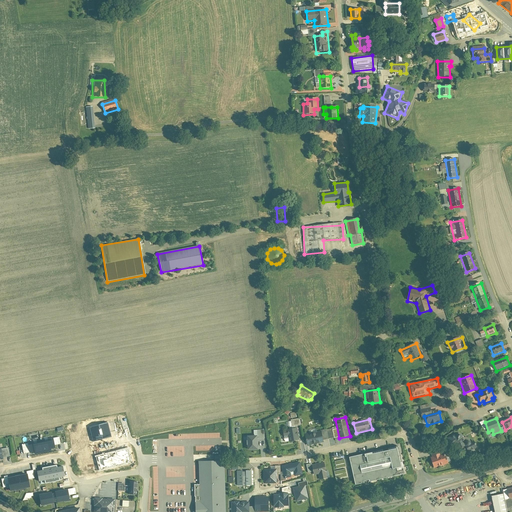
[(108,423),(90,428),(94,443),(112,438),(108,423)]
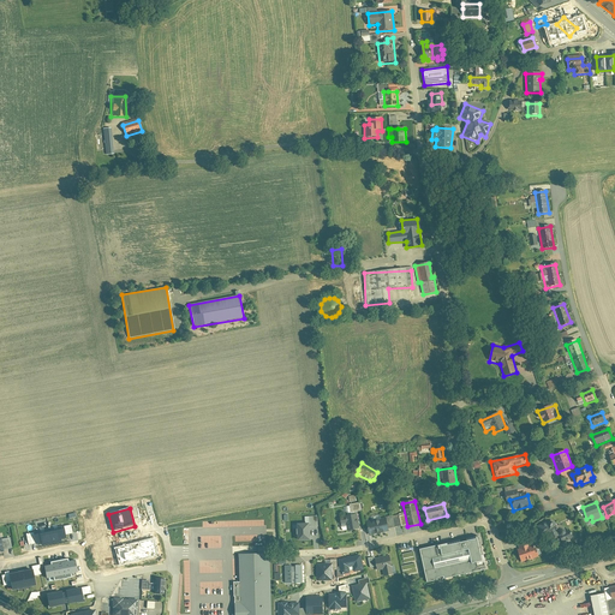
[(342,532),(358,529),(356,515),(340,518),(342,532)]
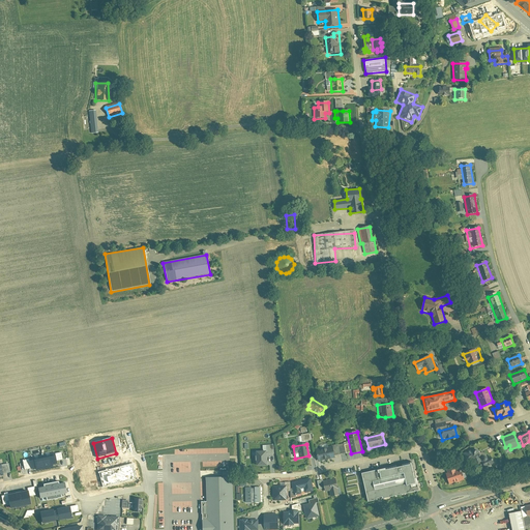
[(317,461),(332,458),(330,448),(315,451),(317,461)]
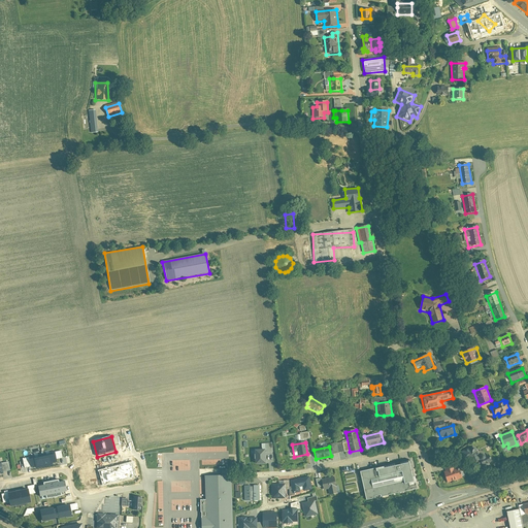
[(255,450),(257,462),(267,461),(266,449),(255,450)]
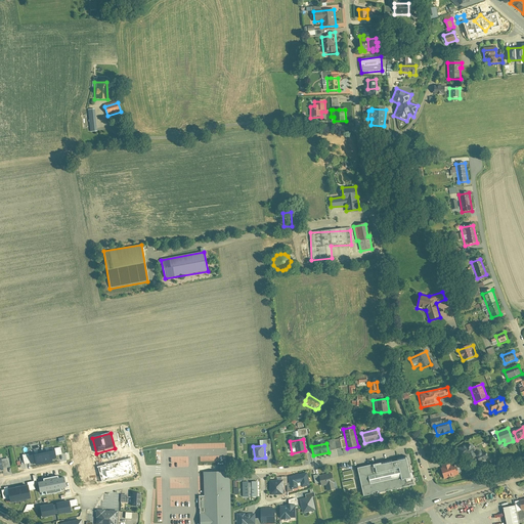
[(467,445),(459,449),(463,457),(467,461),(473,457),(477,454),(474,447),(467,445)]
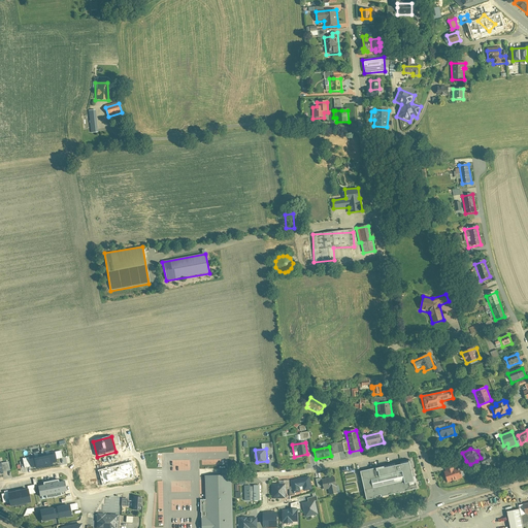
[(30,459),(31,468),(35,467),(36,469),(54,466),(53,464),(58,463),(57,460),(56,453),(53,453),(53,451),(29,455),(30,459)]
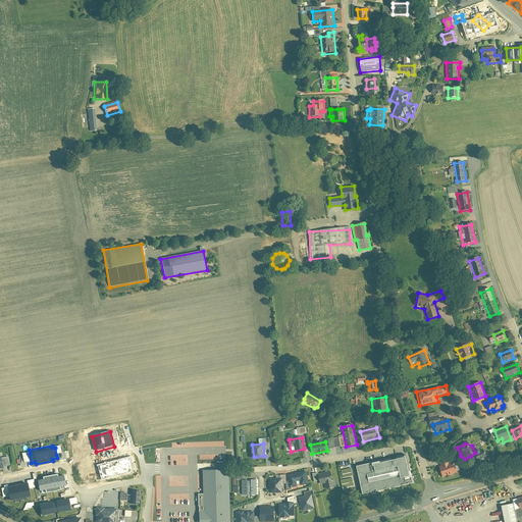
[(407,453),(355,465),(362,496),(414,483),(407,453)]
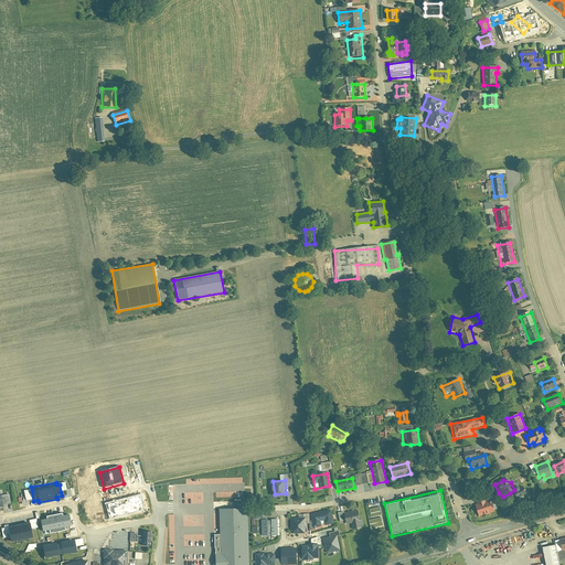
[(0,509),(6,508),(4,507),(12,504),(10,496),(3,497),(3,496),(0,496),(0,509)]
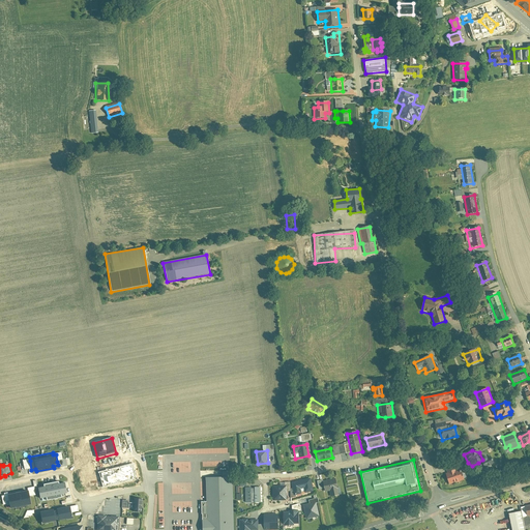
[(100,473),(105,489),(138,480),(134,465),(100,473)]
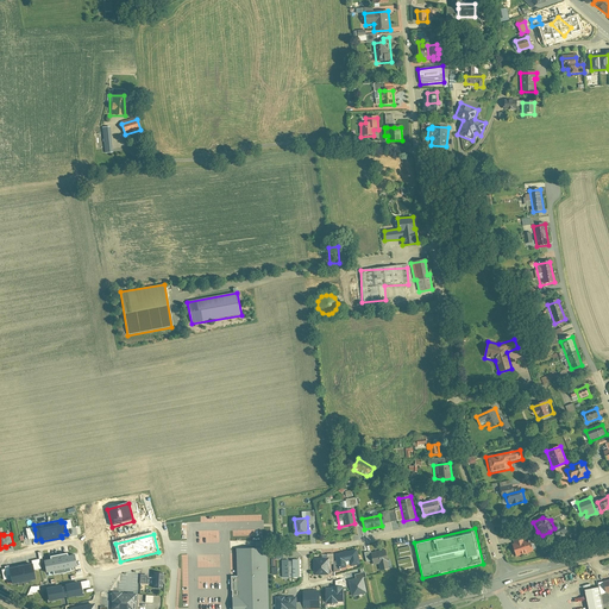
[(512,546),(515,558),(532,552),(528,541),(523,541),(521,535),(513,538),(516,545),(512,546)]
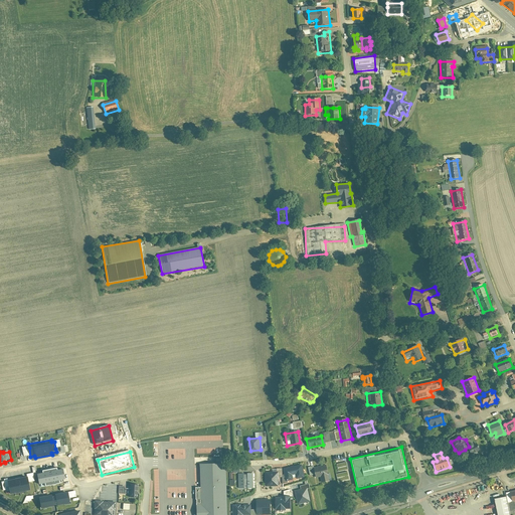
[(204,489),(199,489),(199,505),(195,505),(195,514),(225,514),(225,466),(203,466),(204,489)]
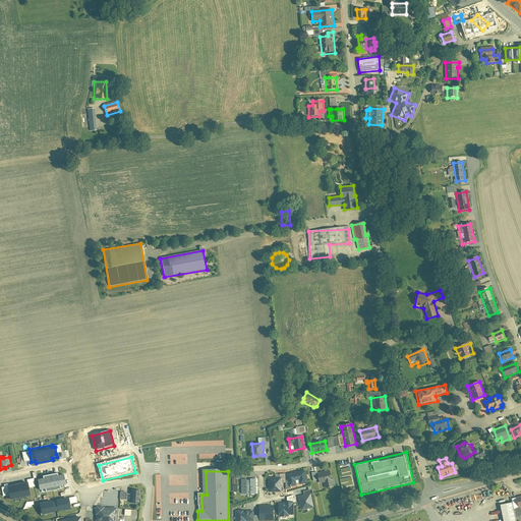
[(305,471),(287,475),(289,486),(295,485),(294,482),(297,482),(298,484),(307,482),(305,471)]
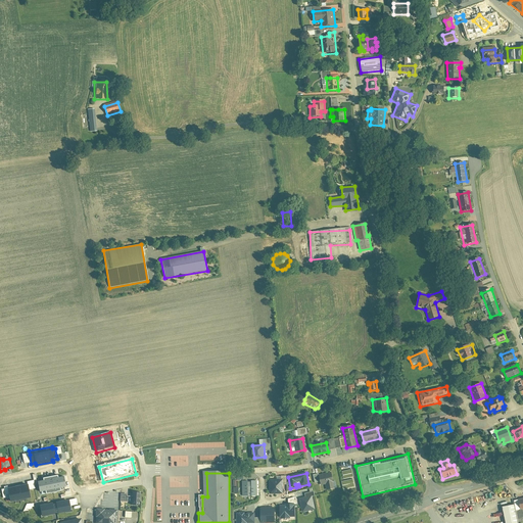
[(331,473),(319,475),(321,485),(325,485),(327,490),(334,488),(331,473)]
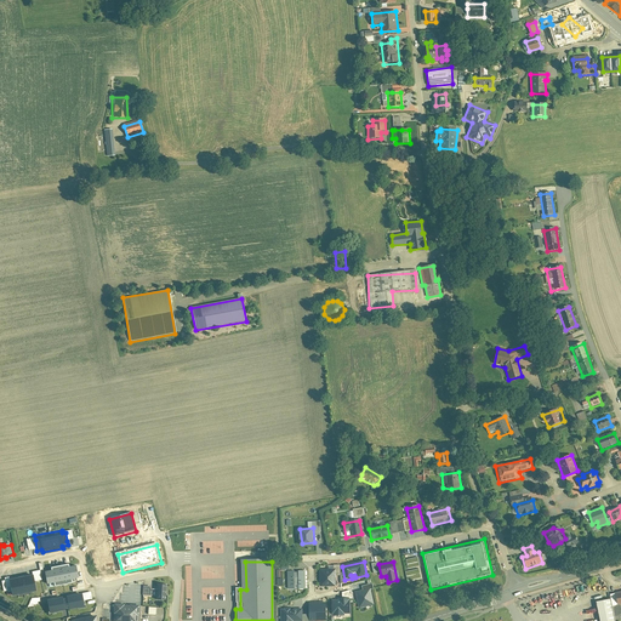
[(52,571),(45,573),(49,586),(56,584),(56,587),(73,584),(73,580),(80,579),(78,567),(72,568),(70,565),(52,569),(52,571)]
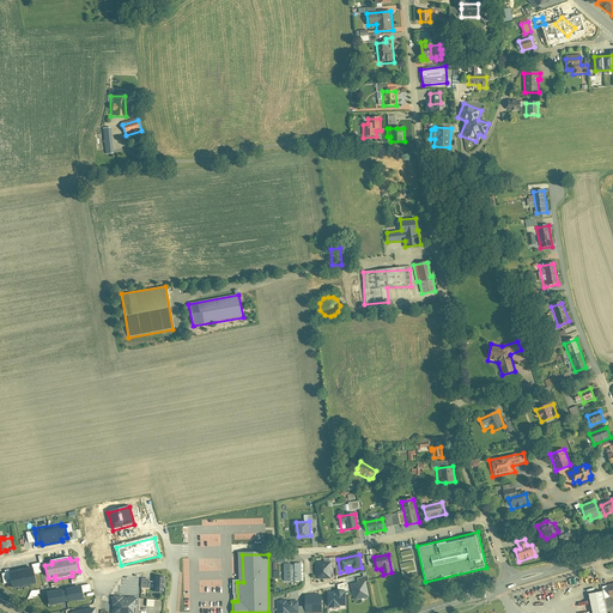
[(301,563),(284,564),(284,580),(290,580),(290,572),(293,572),(295,580),(301,580),(301,563)]
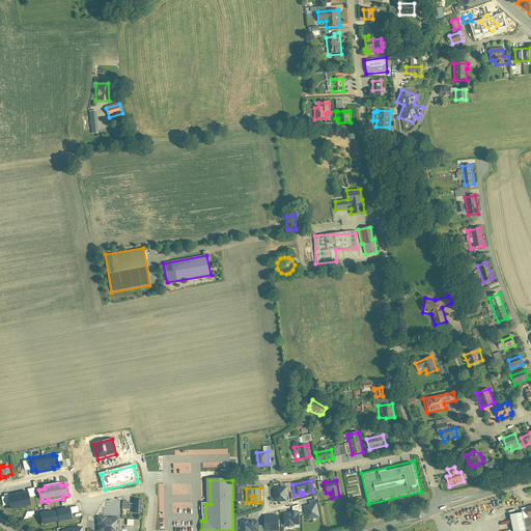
[(286,487),(273,487),(273,502),(286,501),(286,487)]
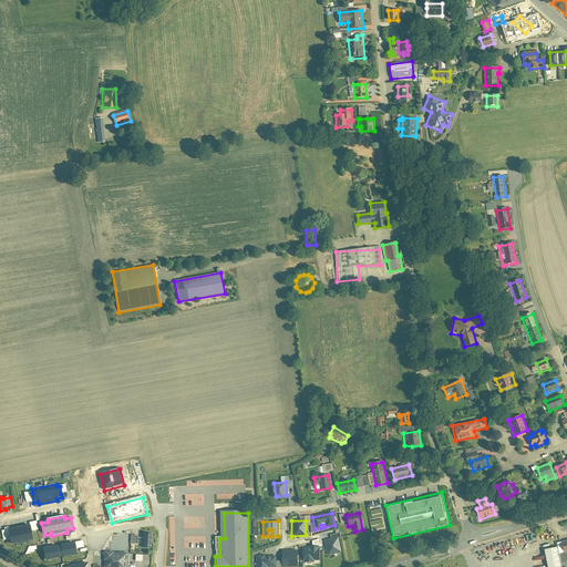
[(31,525),(10,529),(12,542),(12,545),(34,540),(32,533),(31,525)]
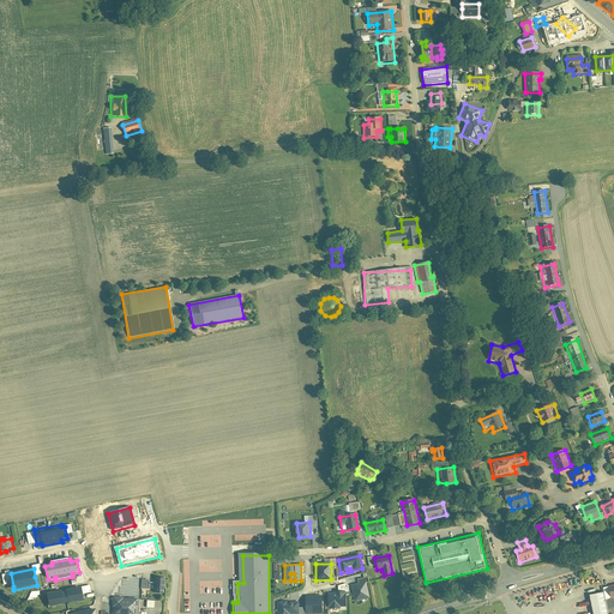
[(11,573),(11,572),(7,573),(7,576),(4,577),(5,587),(8,585),(8,588),(13,587),(11,573)]
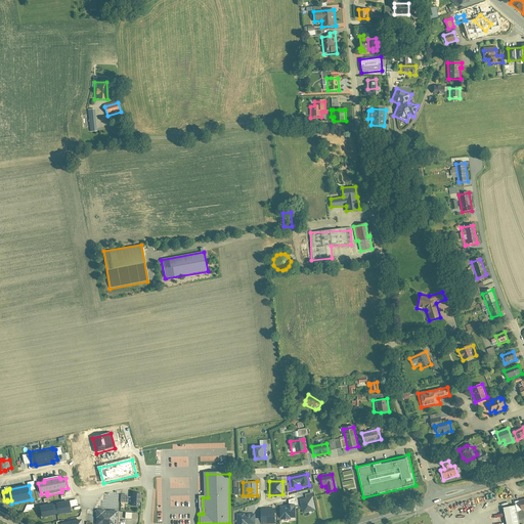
[(140,507),(140,491),(131,491),(131,506),(140,507)]
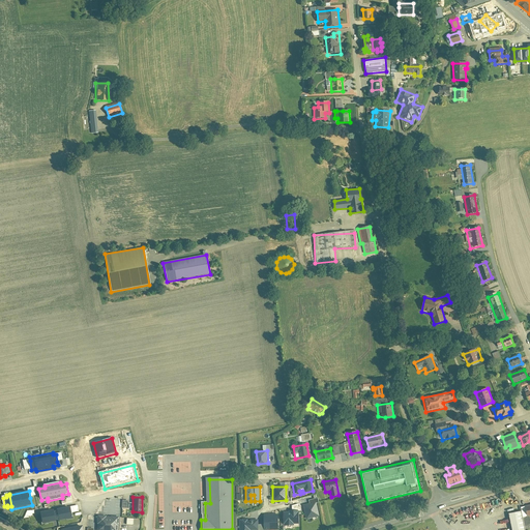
[(315,503),(303,506),(306,519),(318,516),(315,503)]
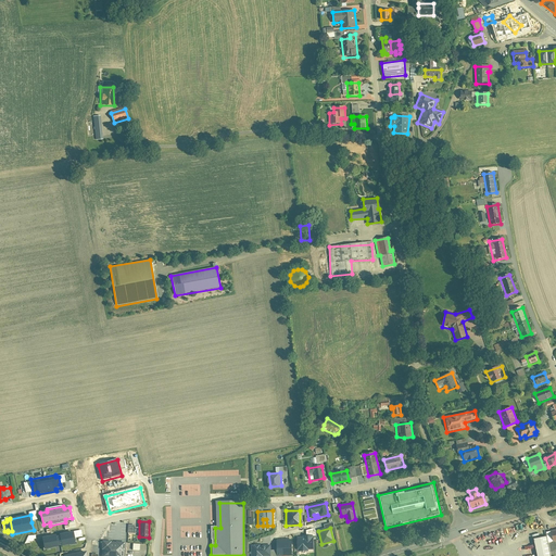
[(73,530),(42,536),(45,550),(76,542),(73,530)]
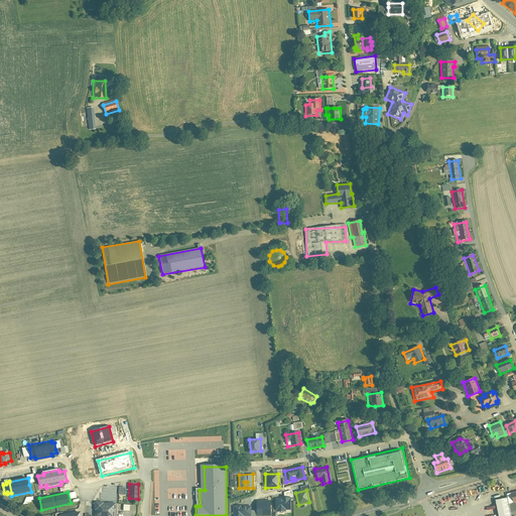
[(282,499),(276,500),(277,509),(277,511),(285,510),(285,508),(290,508),(290,499),(289,499),(289,497),(282,497),(282,499)]
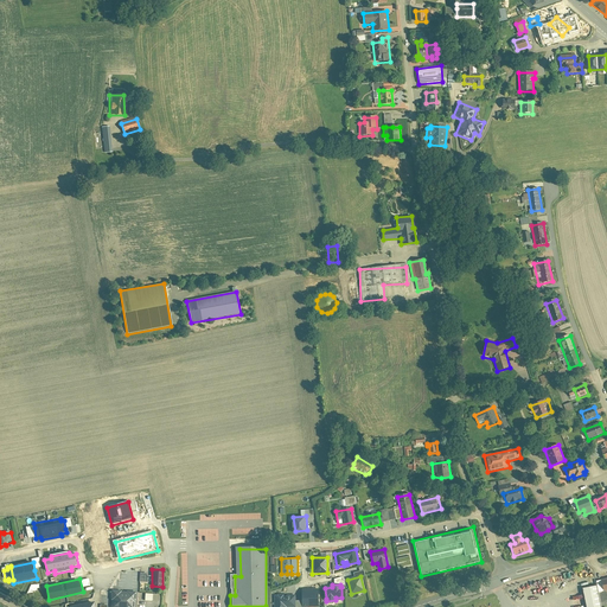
[(582,589),(585,606),(600,606),(595,587),(582,589)]
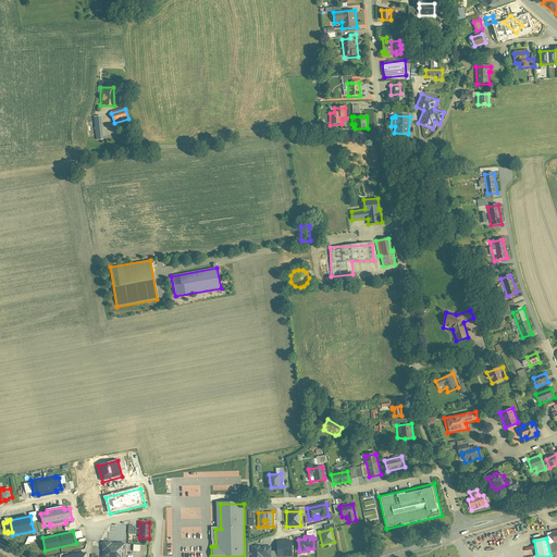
[(124,556),(125,542),(104,541),(103,556),(124,556)]
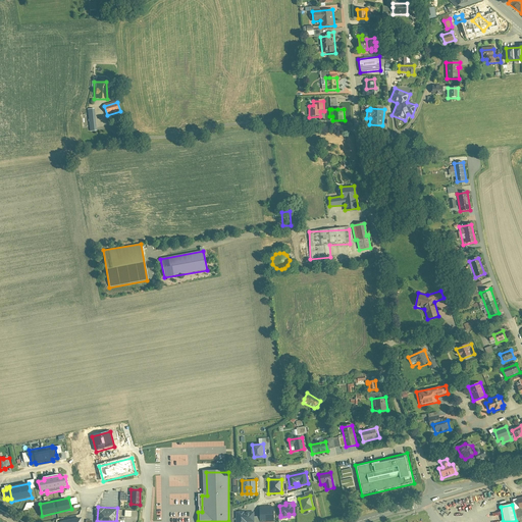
[(273,507),(259,507),(260,521),(273,521),(273,507)]
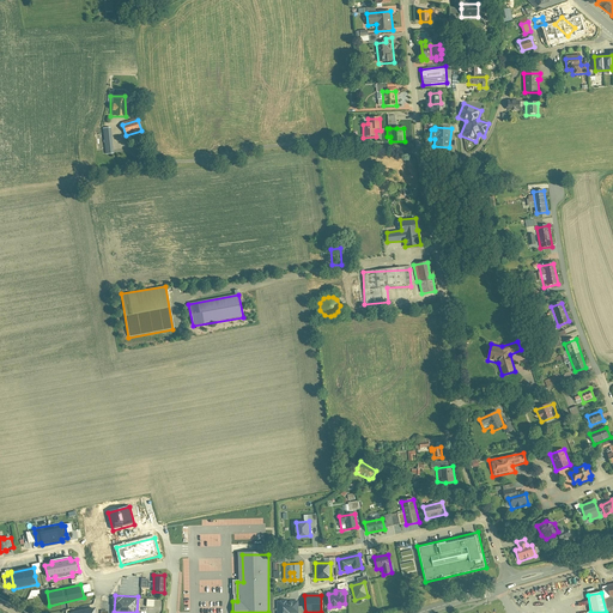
[(297,612),(297,601),(277,601),(277,612),(297,612)]
